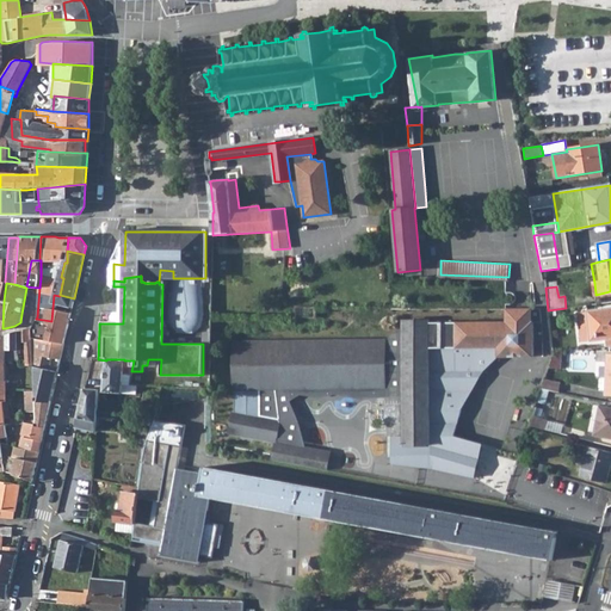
[(535,301),(534,290),(519,290),(519,301),(535,301)]
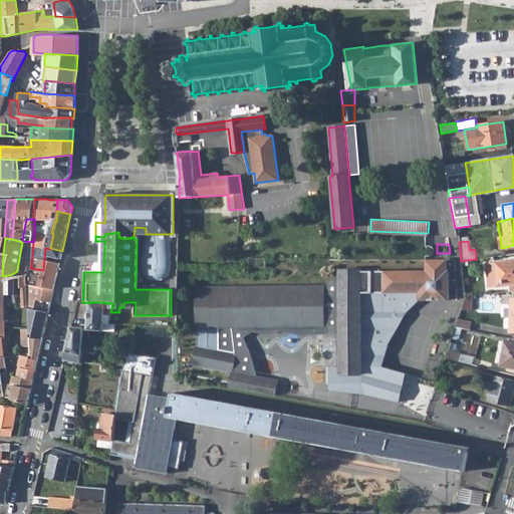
[(50,249),(48,256),(60,258),(62,251),(50,248),(50,249)]
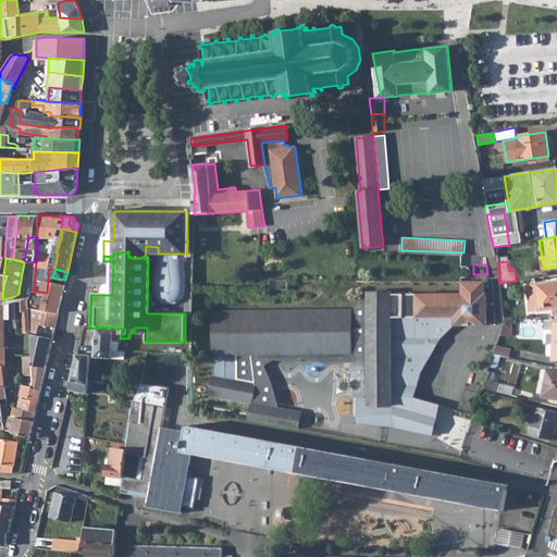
[(302,281),(270,280),(269,289),(288,289),(289,289),(302,289),(302,283),(302,281)]
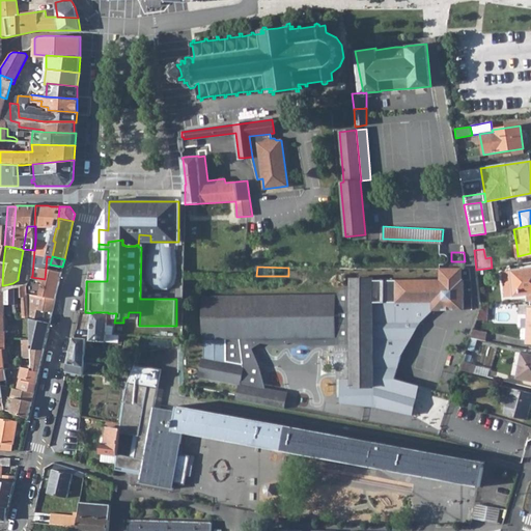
[(510,271),(502,272),(504,286),(512,285),(513,297),(530,295),(530,268),(510,271)]
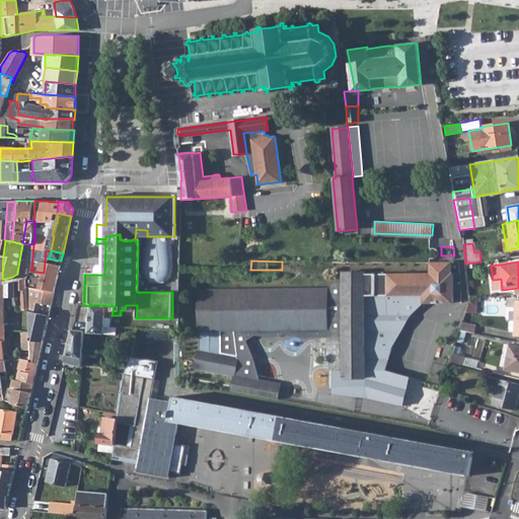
[(343,344),(343,378),(366,378),(366,349),(365,300),(365,296),(423,297),(423,305),(452,305),(453,276),(459,276),(458,265),(455,265),(456,268),(431,267),(431,275),(365,275),(365,273),(342,273),(343,290),(343,344)]
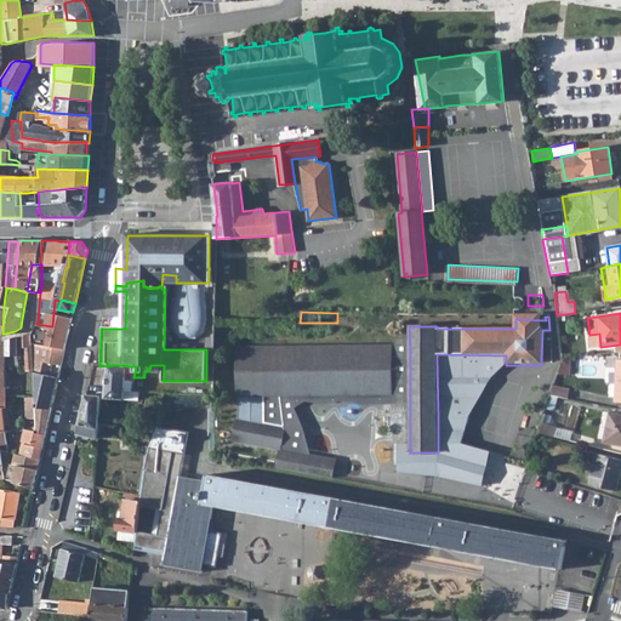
[(26,371),(34,370),(33,342),(33,332),(23,335),(24,347),(26,371)]
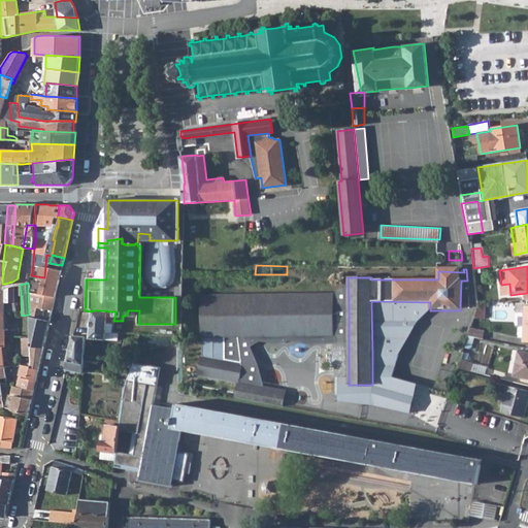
[(14,287),(5,289),(5,302),(15,302),(14,295),(14,287)]
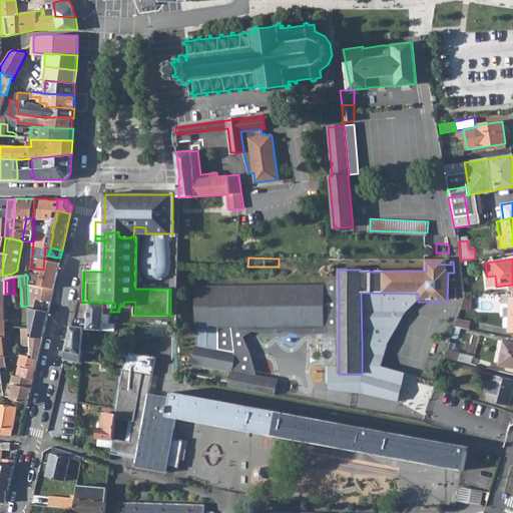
[(53,289),(27,283),(28,306),(28,308),(27,308),(28,315),(31,325),(32,330),(32,335),(42,337),(48,312),(32,309),(33,306),(35,307),(37,299),(51,302),(53,289)]
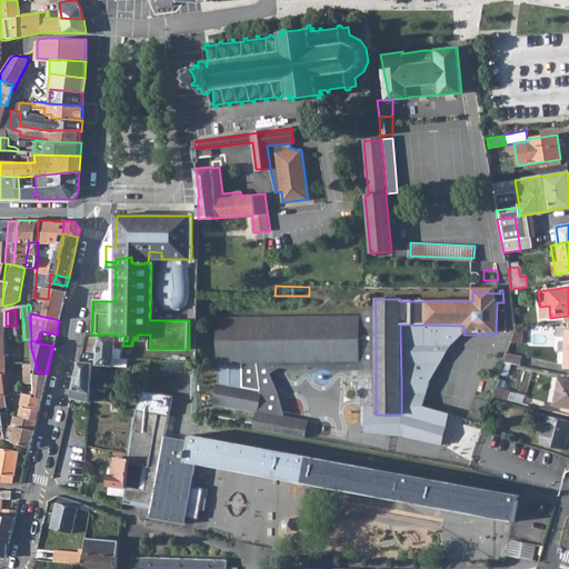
[(259,318),(216,319),(217,365),(218,365),(233,366),(240,366),(240,363),(256,363),(259,318)]
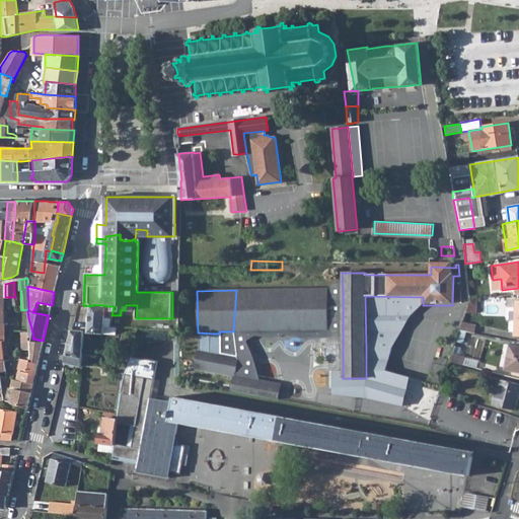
[(236,290),(233,331),(327,330),(326,290),(236,290)]
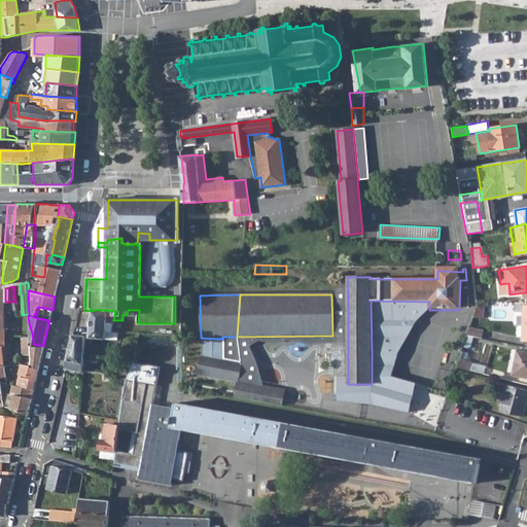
[(92,310),(92,311),(90,338),(105,338),(106,322),(113,322),(113,320),(115,311),(107,311),(107,310),(92,310)]
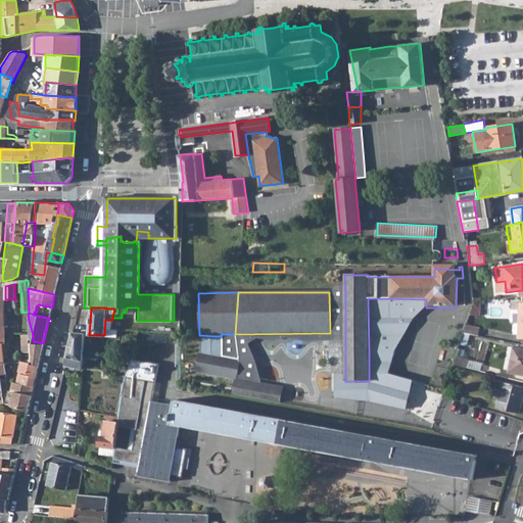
[(73,332),(64,365),(82,369),(83,366),(84,354),(85,333),(73,332)]
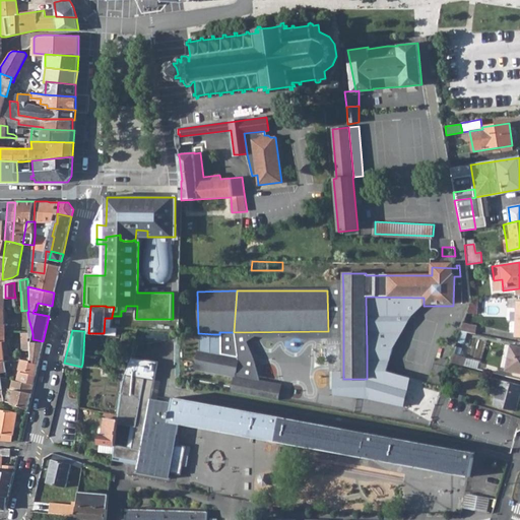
[(213,334),(199,333),(198,347),(197,347),(193,367),(234,375),(238,355),(219,351),(219,334),(213,334)]
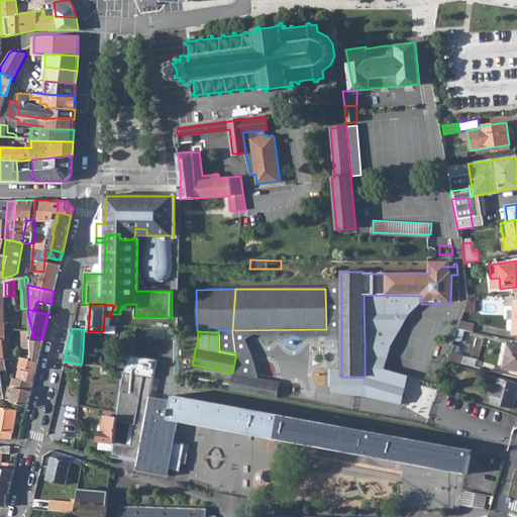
[(30,352),(30,356),(31,356),(31,359),(37,360),(42,339),(32,337),(31,352),(30,352)]
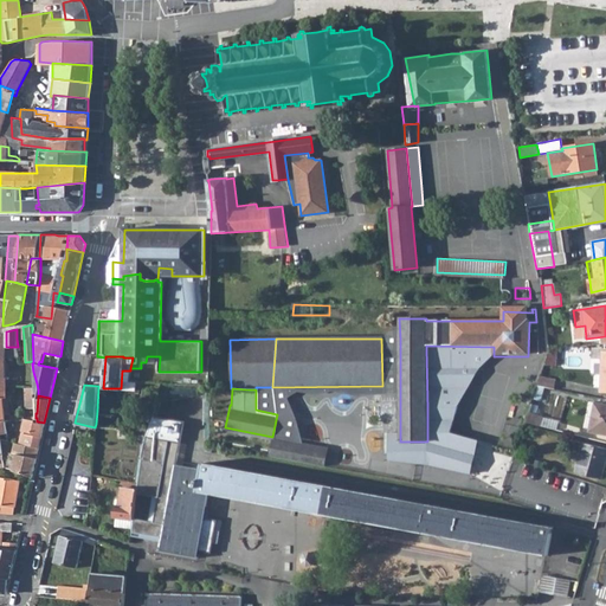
[(532,405),(528,413),(536,416),(539,407),(532,405)]
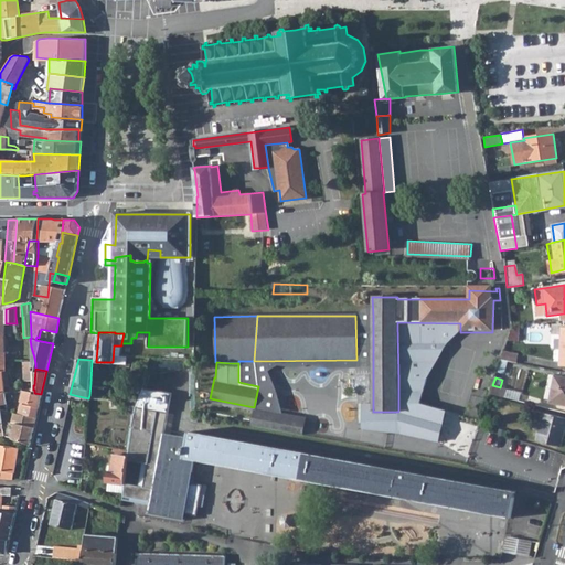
[(564,377),(560,377),(554,403),(564,405),(564,377)]
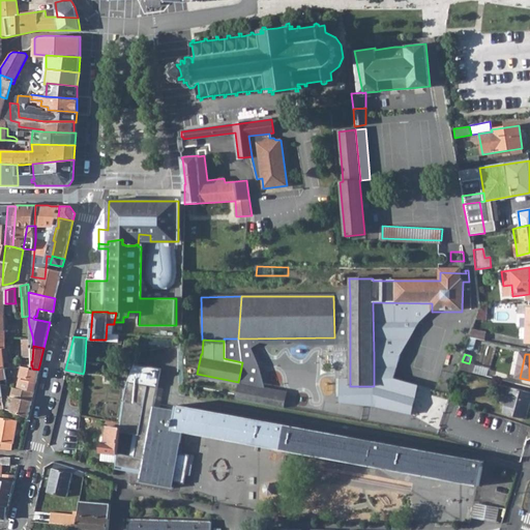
[(462,361),(460,370),(472,373),(474,364),(469,363),(462,361)]
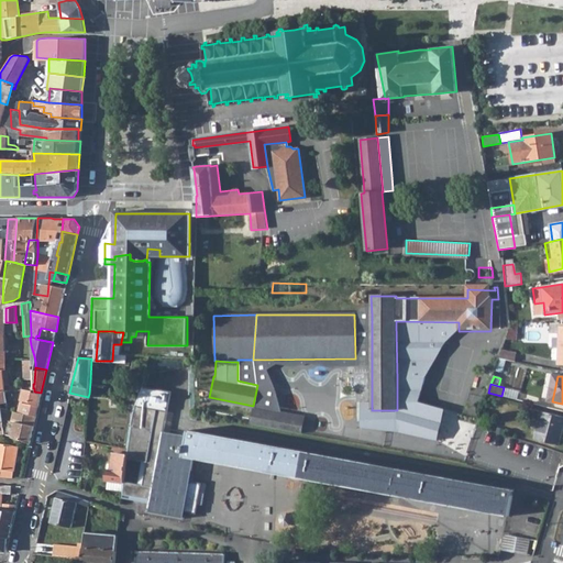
[(19,412),(36,416),(39,403),(41,393),(34,392),(34,388),(33,388),(23,389),(19,412)]
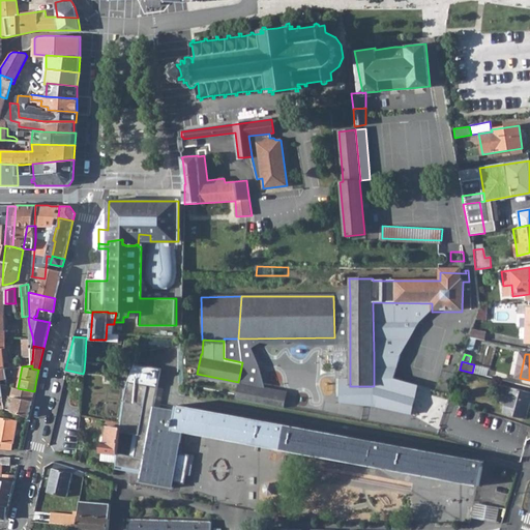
[(119,428),(117,452),(124,453),(122,467),(141,470),(140,474),(139,481),(171,488),(181,430),(341,460),(478,486),(483,461),(473,459),(473,460),(337,435),(188,407),(178,405),(177,411),(154,407),(157,387),(127,382),(124,388),(123,403),(120,421),(119,428)]
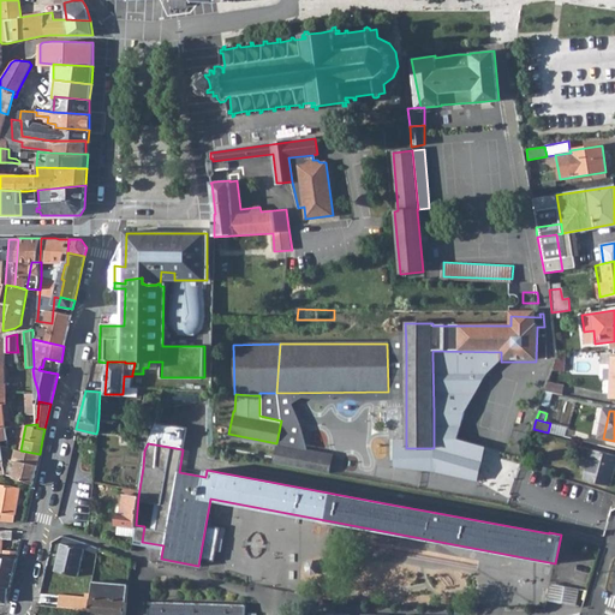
[(276,443),(273,463),(327,472),(330,454),(276,443)]
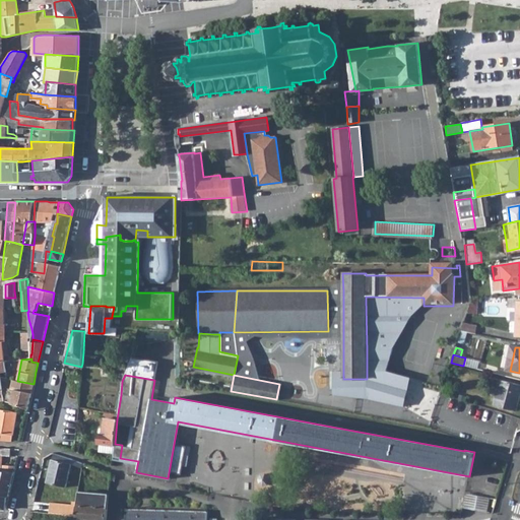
[(367,379),(343,379),(343,398),(358,401),(401,409),(405,387),(367,380),(367,379)]
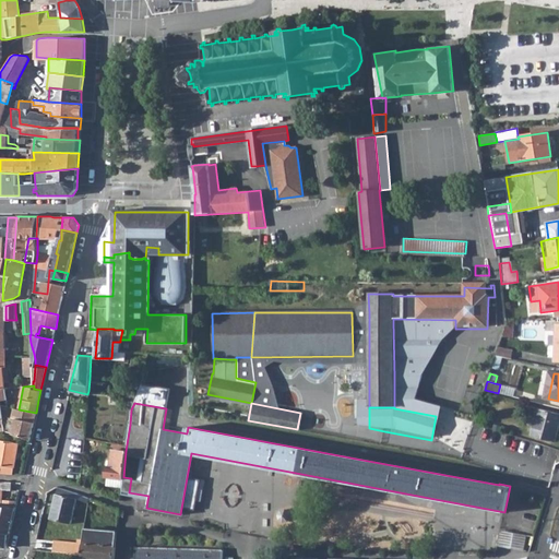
[(558,413),(538,407),(532,436),(555,441),(558,426),(558,413)]
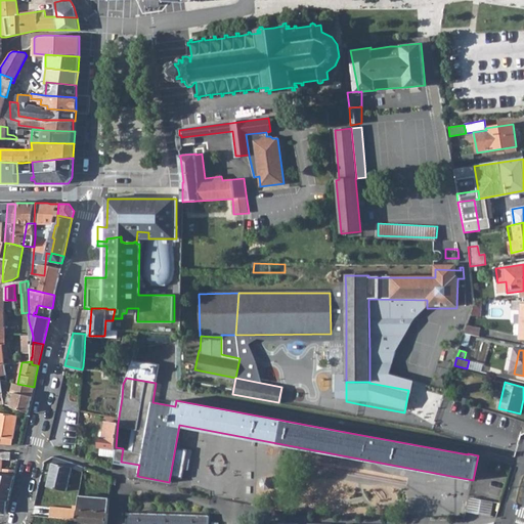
[(11,406),(28,412),(34,387),(17,384),(12,383),(11,393),(14,393),(11,406)]
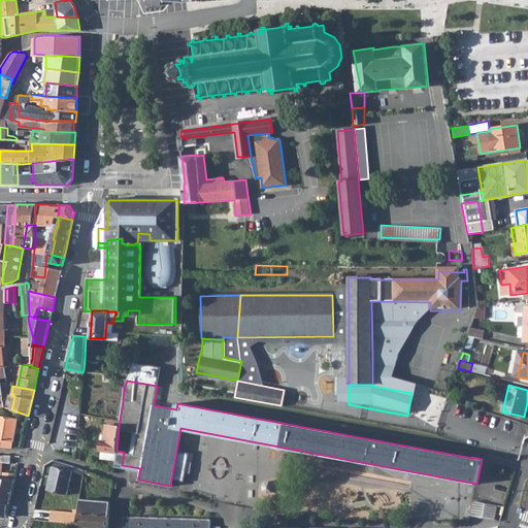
[(0,447),(11,448),(12,440),(14,440),(18,418),(0,415),(0,447)]
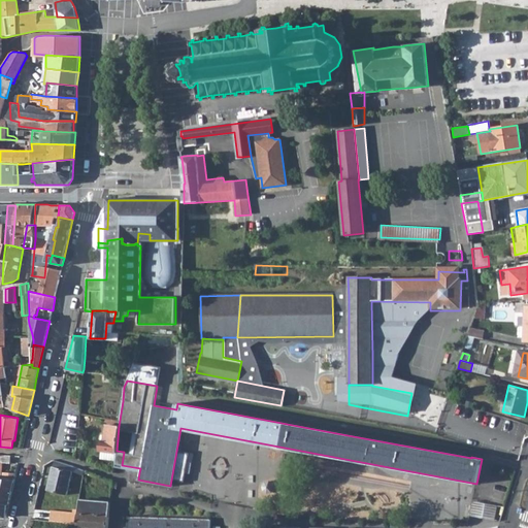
[(119,426),(107,425),(106,425),(104,439),(101,439),(99,451),(116,453),(117,451),(119,426)]
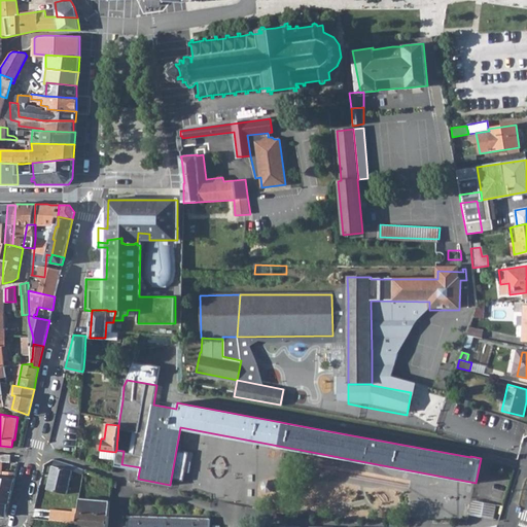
[(115,452),(113,466),(121,467),(121,464),(124,451),(116,450),(115,452)]
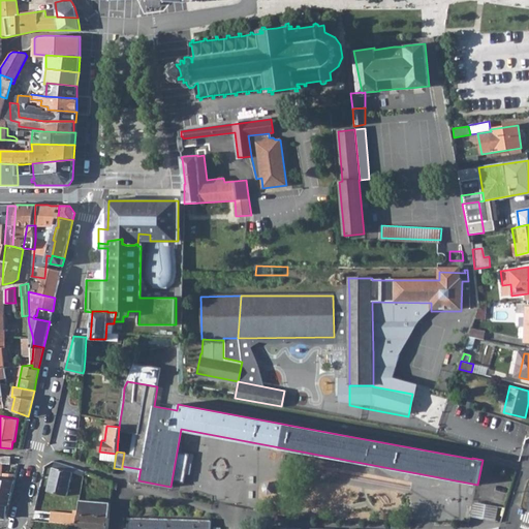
[(0,478),(0,479),(1,472),(2,463),(9,464),(10,456),(0,455),(0,478)]
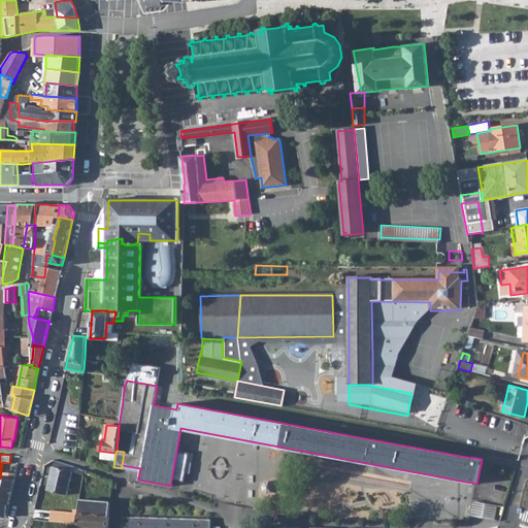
[(72,466),(54,460),(53,466),(52,466),(46,490),(67,495),(72,470),(71,470),(72,466)]
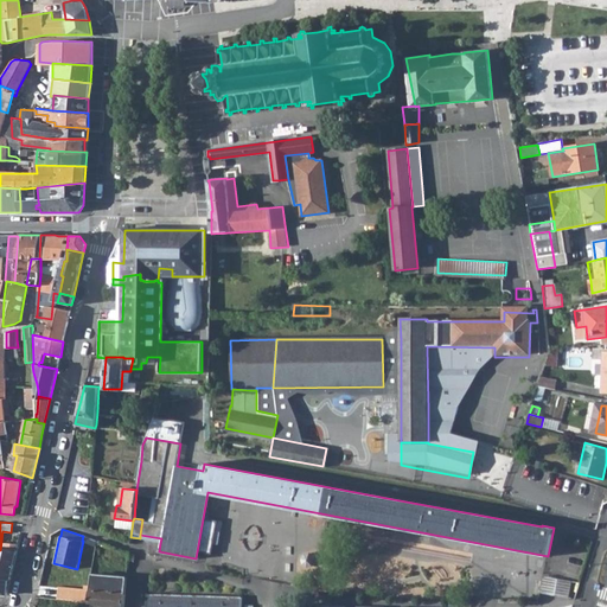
[(0,550),(0,549),(0,593),(6,595),(7,579),(10,579),(18,544),(1,542),(0,550)]
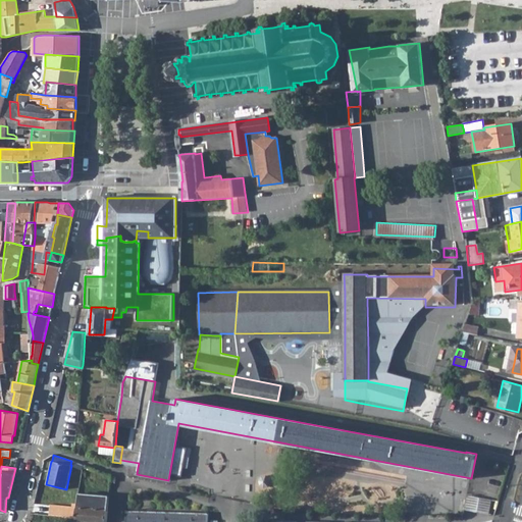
[(462,479),(452,478),(449,496),(459,498),(462,479)]
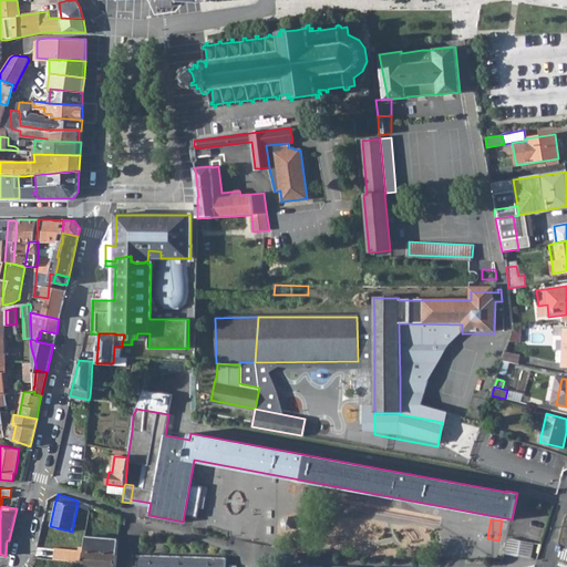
[(84,547),(82,563),(82,566),(96,566),(114,566),(116,556),(117,539),(85,537),(84,547)]
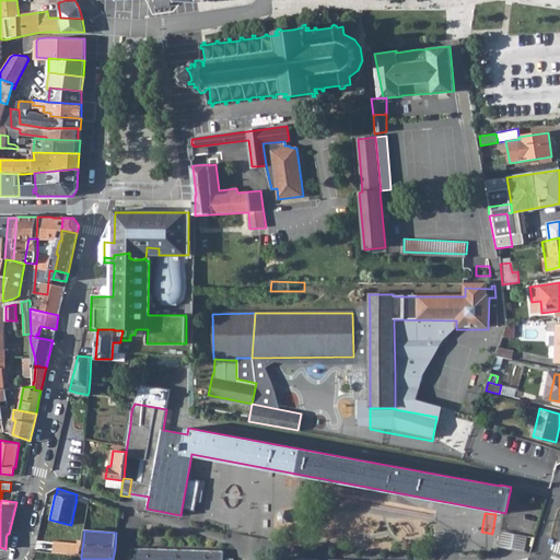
[(524,550),(527,535),(501,531),(499,546),(524,550)]
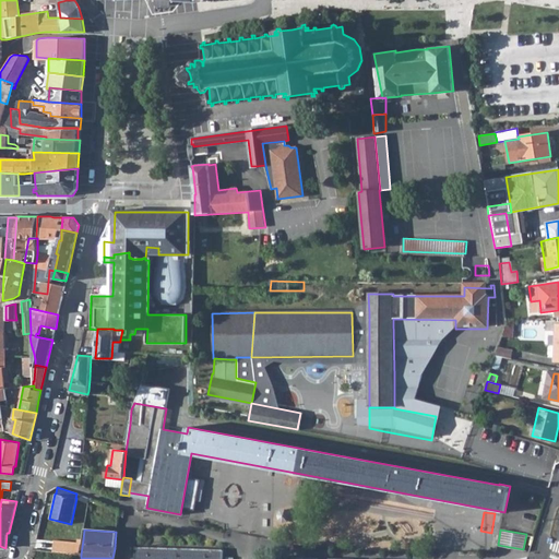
[(526,534),(523,549),(530,550),(534,535),(526,534)]
